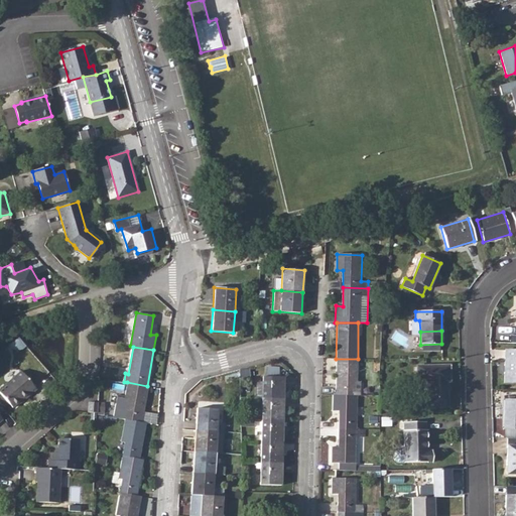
[(515,350),(506,350),(505,382),(515,382),(515,350)]
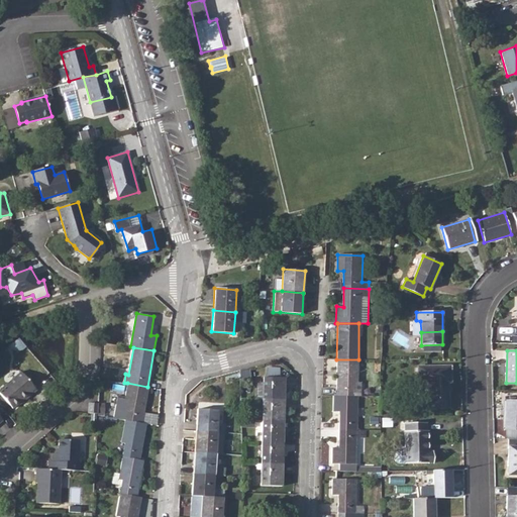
[(336,359),(336,396),(357,396),(359,396),(360,383),(357,382),(358,359),(336,359)]
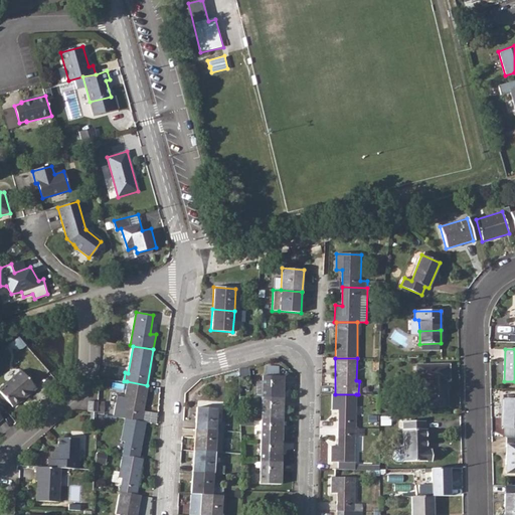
[(426,381),(426,386),(447,385),(447,373),(449,373),(449,365),(416,365),(416,381),(426,381)]
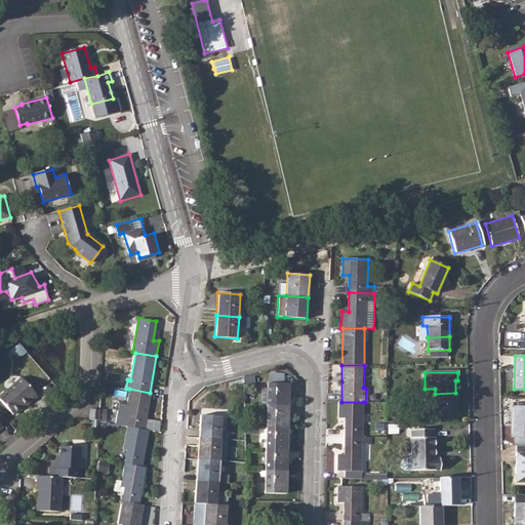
[(0,400),(11,414),(18,409),(23,405),(25,407),(36,397),(19,378),(0,394),(0,400)]
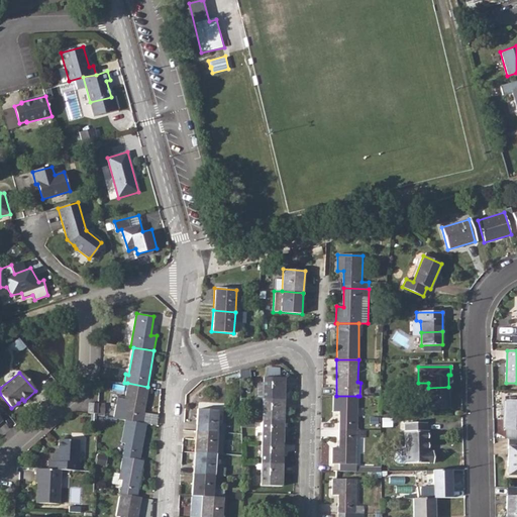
[(256,382),(256,399),(263,399),(284,400),(285,378),(280,378),(266,378),(263,378),(263,383),(256,382)]
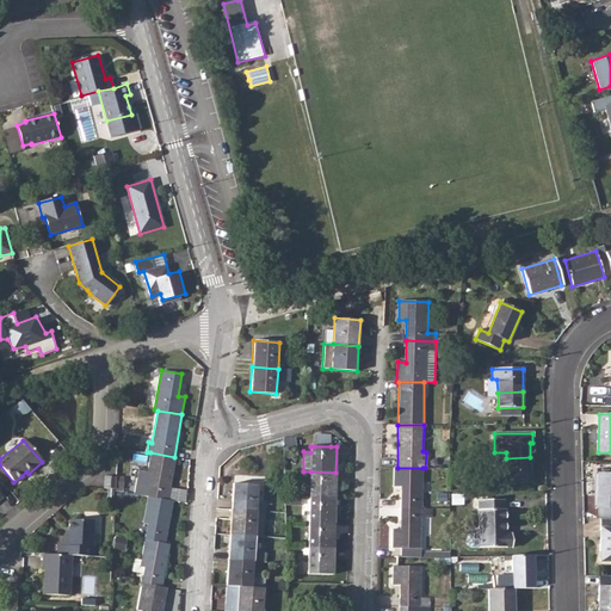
[(136,494),(147,497),(148,497),(168,500),(177,457),(174,457),(150,452),(148,471),(141,469),(136,494)]
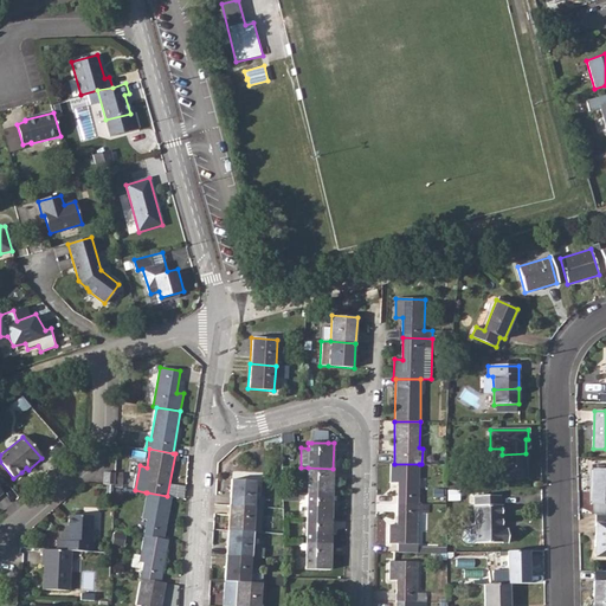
[(526,453),(502,455),(503,477),(526,477),(526,453)]
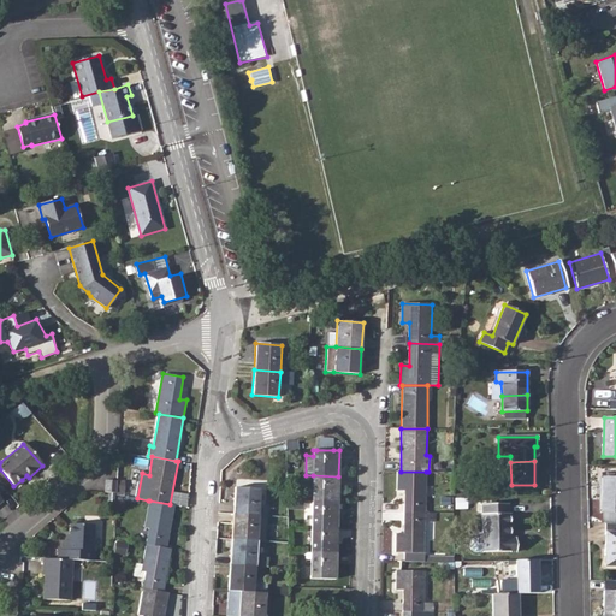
[(401,472),(397,472),(397,491),(404,491),(403,511),(425,513),(426,472),(401,472)]
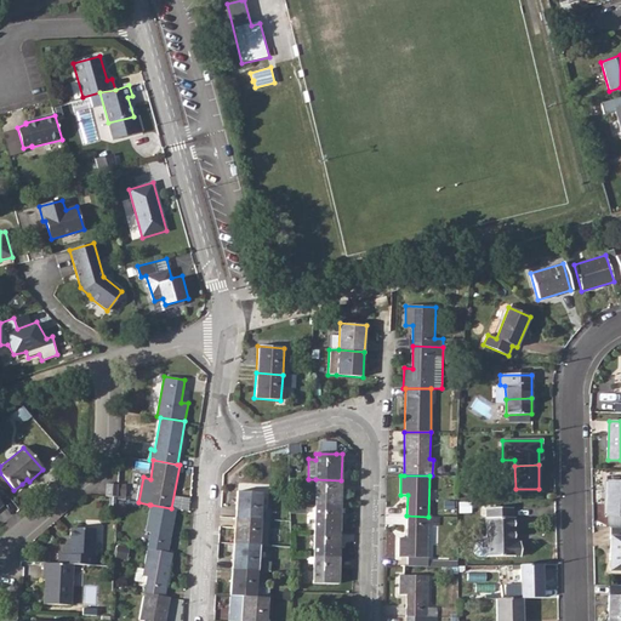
[(315,479),(314,506),(341,506),(341,480),(315,479)]
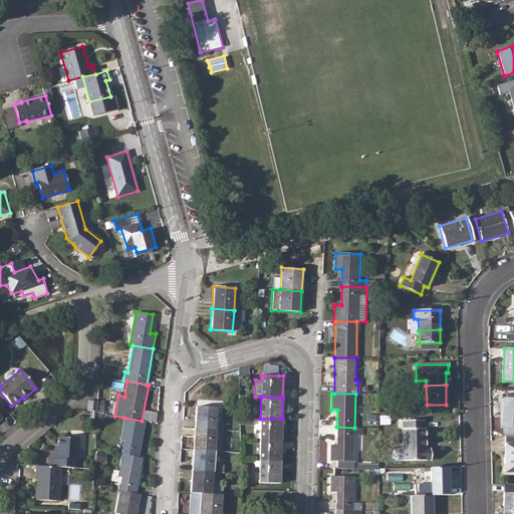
[(513,399),(502,399),(502,427),(513,427),(513,399)]
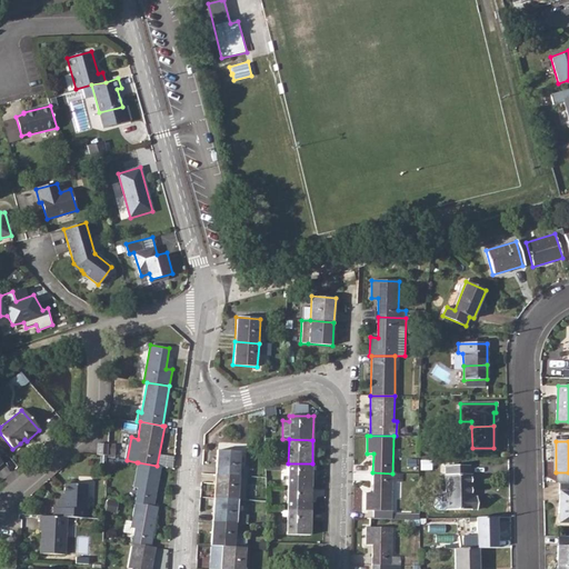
[(99,443),(99,456),(108,456),(108,443),(99,443)]
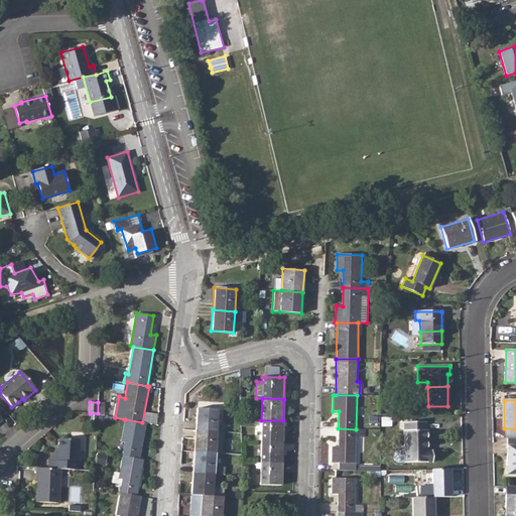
[(197,408),(196,429),(225,431),(226,423),(218,422),(219,409),(197,408)]
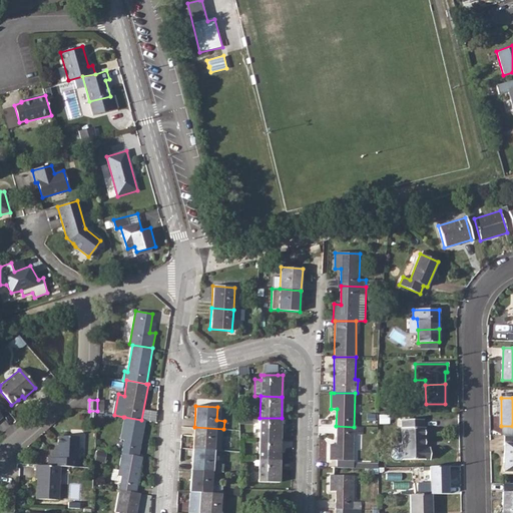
[(123,440),(121,453),(139,456),(145,421),(141,420),(124,417),(120,439),(123,440)]
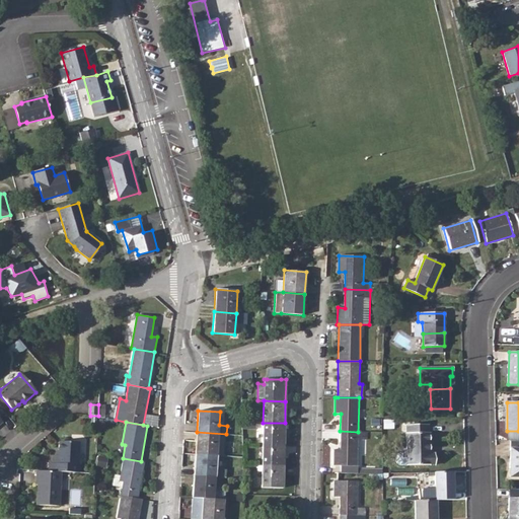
[(263,423),(263,444),(284,444),(285,423),(263,423)]
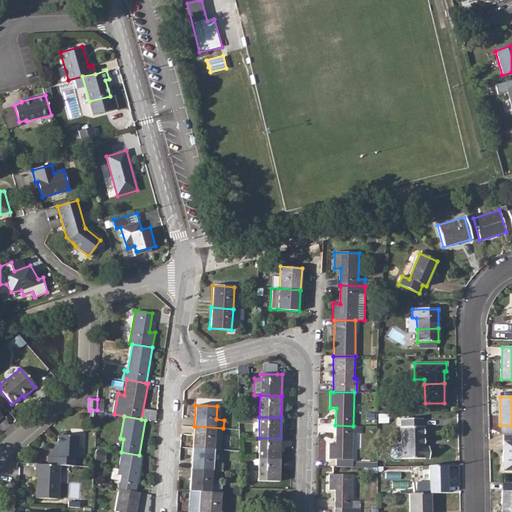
[(401,419),(402,439),(424,438),(423,427),(422,427),(422,418),(401,419)]
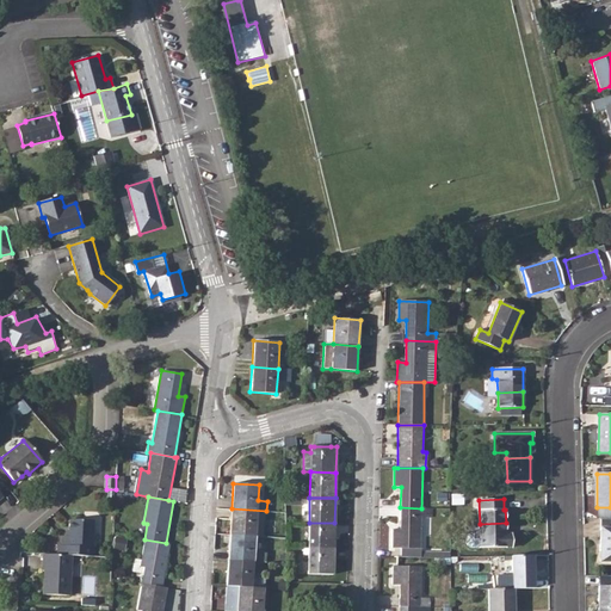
[(421,508),(400,507),(400,529),(393,529),(392,548),(400,548),(400,556),(421,556),(421,517),(431,518),(431,508),(421,508)]
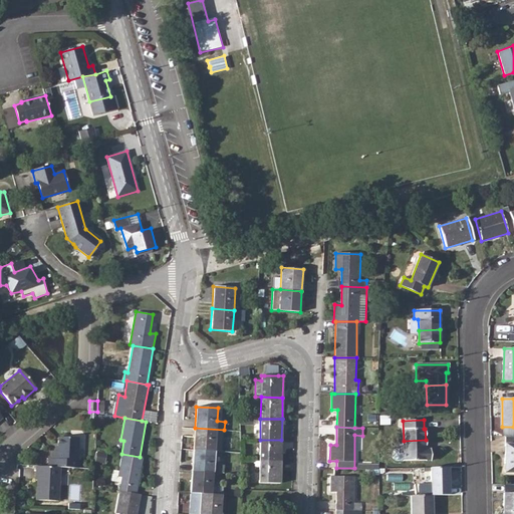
[(195,428),(193,449),(215,451),(221,451),(222,439),(223,440),(224,430),(195,428)]
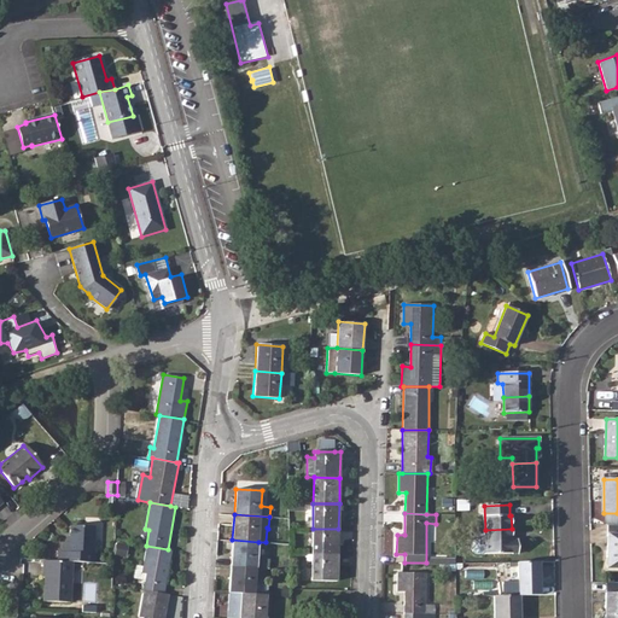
[(57,552),(56,560),(73,560),(94,561),(94,553),(92,554),(94,526),(70,525),(69,536),(69,542),(66,542),(62,542),(62,552),(57,552)]
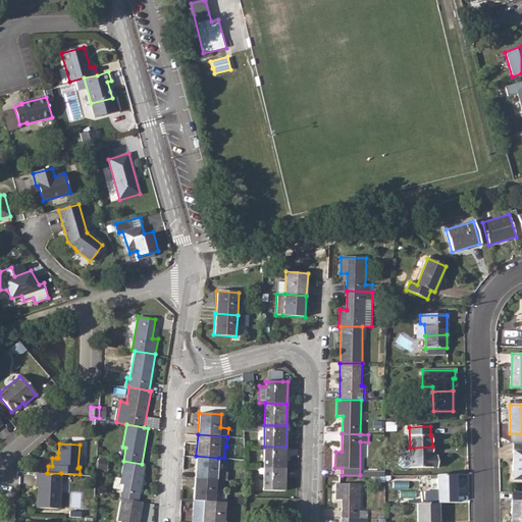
[(264,447),(263,468),(285,469),(285,447),(264,447)]
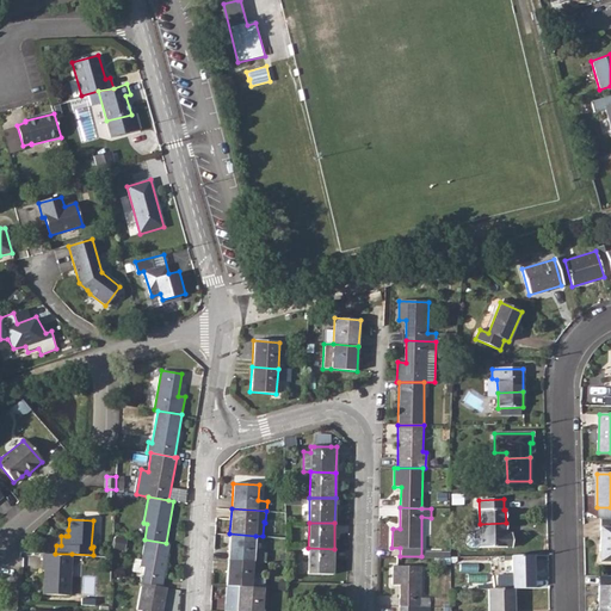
[(506,523),(480,524),(480,529),(480,548),(512,547),(512,534),(506,534),(506,523)]
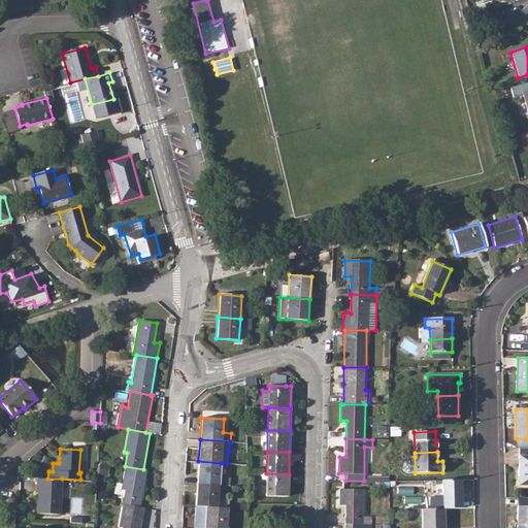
[(527,457),(519,457),(518,485),(527,485),(527,457)]
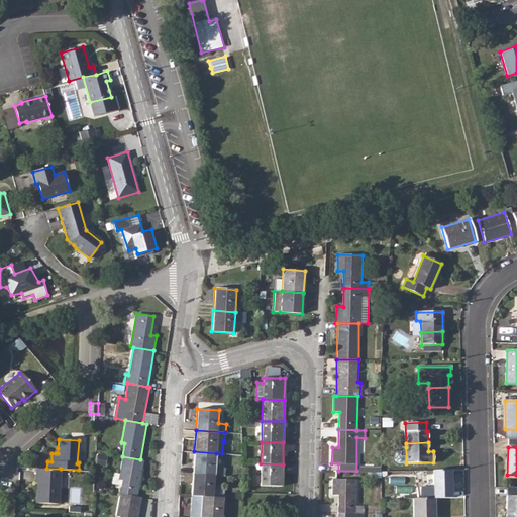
[(194,451),(193,474),(214,475),(216,453),(194,451)]
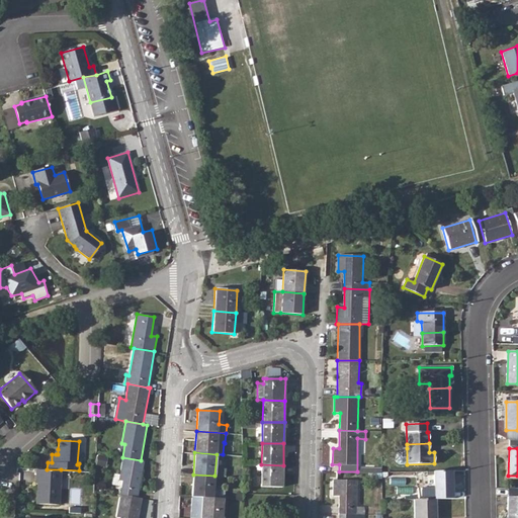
[(121,484),(119,494),(120,494),(138,497),(144,461),(141,460),(122,457),(120,470),(119,481),(121,481),(121,484)]
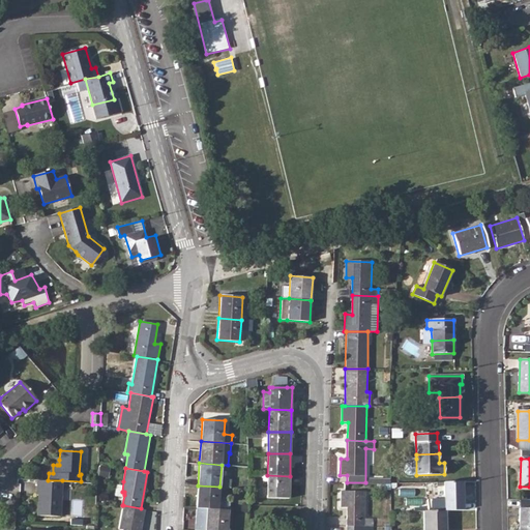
[(267,475),(263,475),(263,498),(290,498),(290,476),(267,475)]
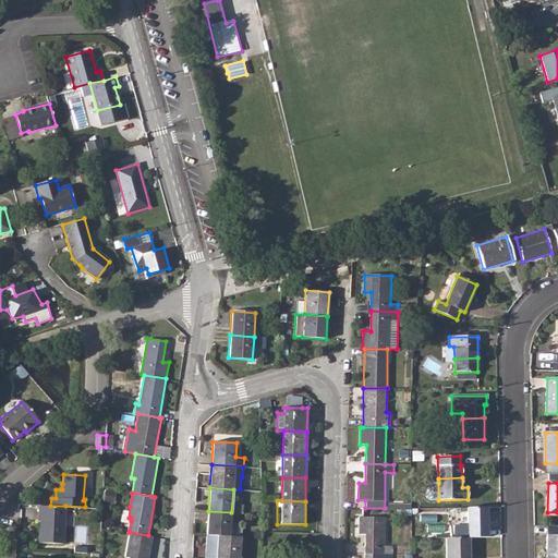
[(40,505),(39,520),(38,543),(63,544),(65,506),(50,506),(40,505)]
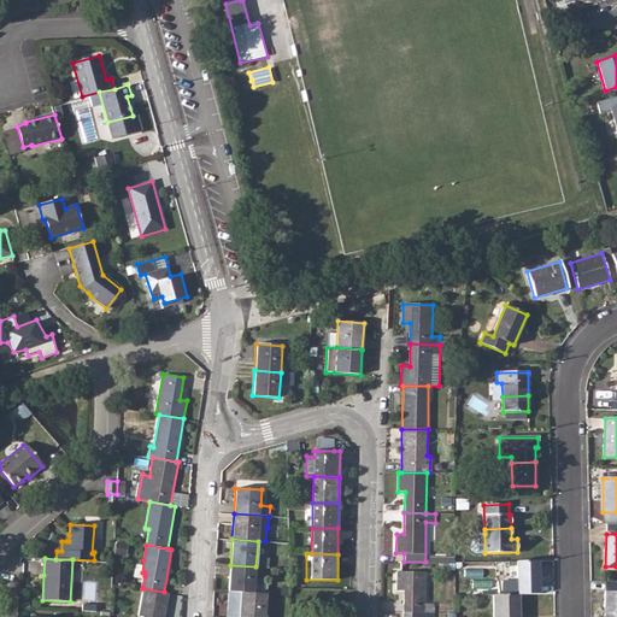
[(497,581),(497,594),(518,594),(539,594),(538,560),(509,560),(509,581),(497,581)]
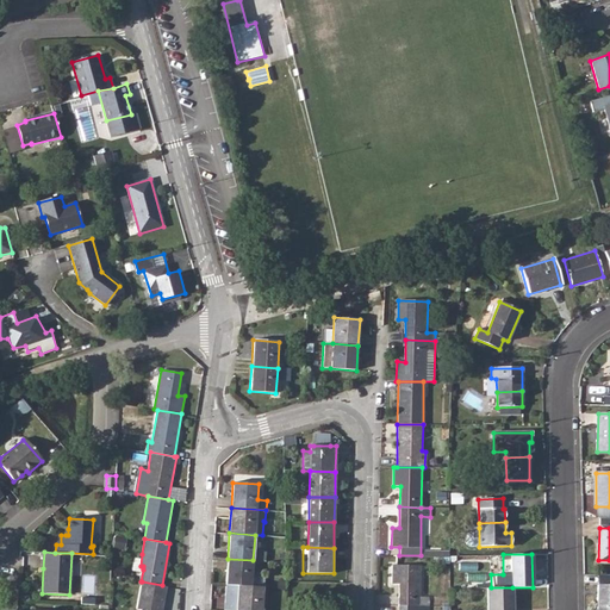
[(228,559),(225,584),(237,585),(251,586),(253,560),(228,559)]
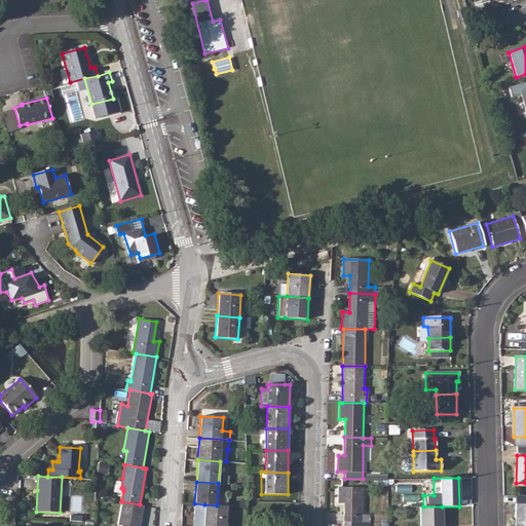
[(343,503),(343,521),(369,522),(369,515),(362,514),(363,488),(338,487),(338,503),(343,503)]
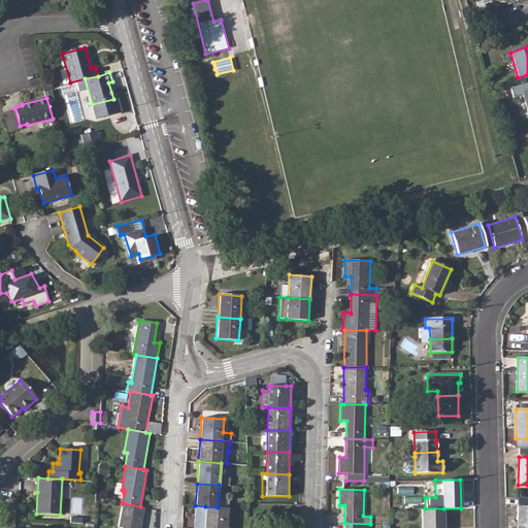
[(518,506),(517,527),(527,527),(527,501),(521,501),(521,506),(518,506)]
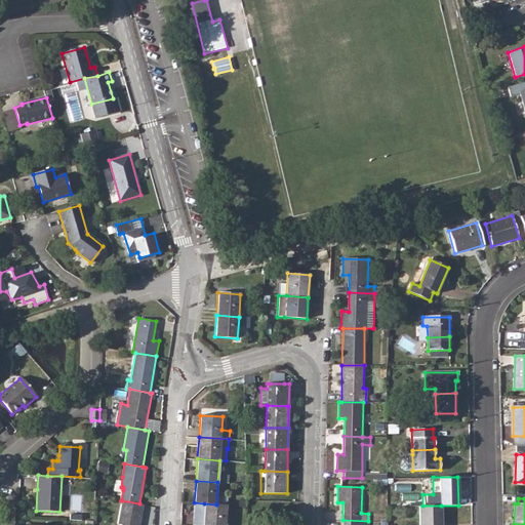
[(139,503),(122,500),(118,523),(121,524),(139,524),(144,505),(139,503)]
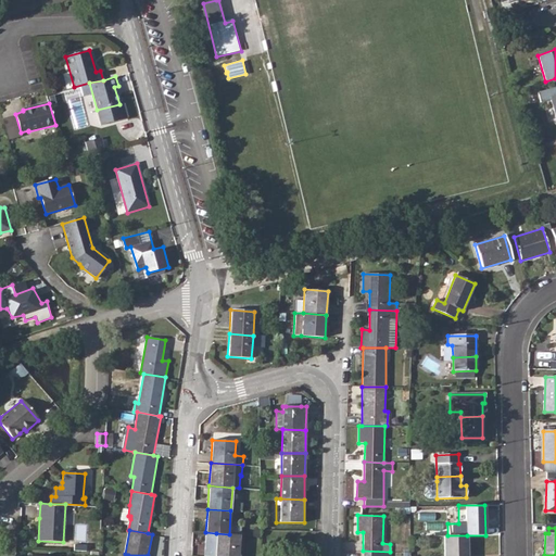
[(216,533),(214,555),(238,555),(240,535),(229,534),(216,533)]
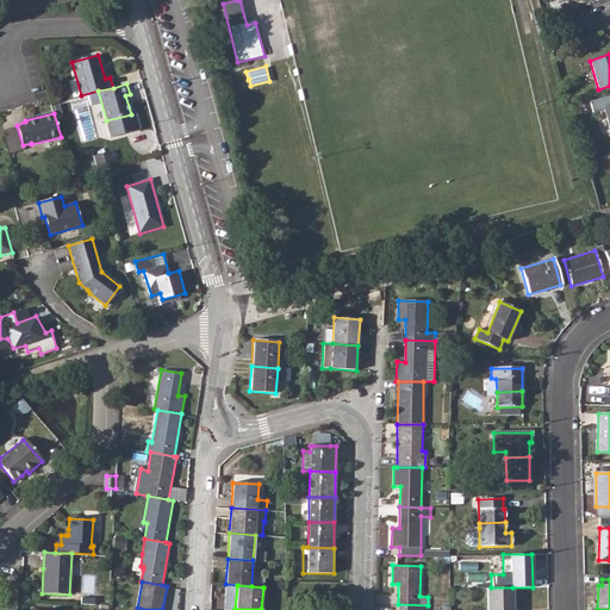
[(92,587),(91,604),(109,604),(110,587),(92,587)]
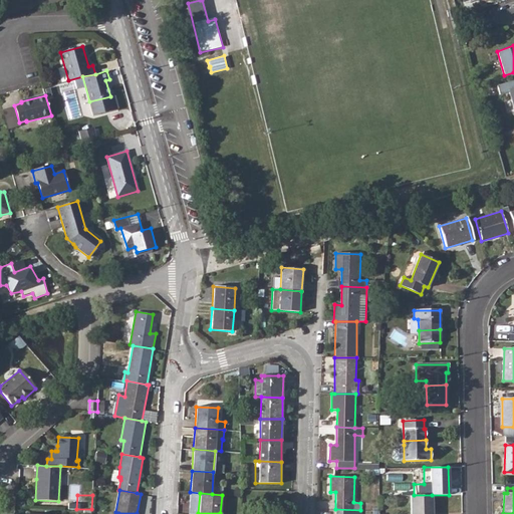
[(414,495),(411,495),(411,513),(432,513),(432,495),(414,495)]
